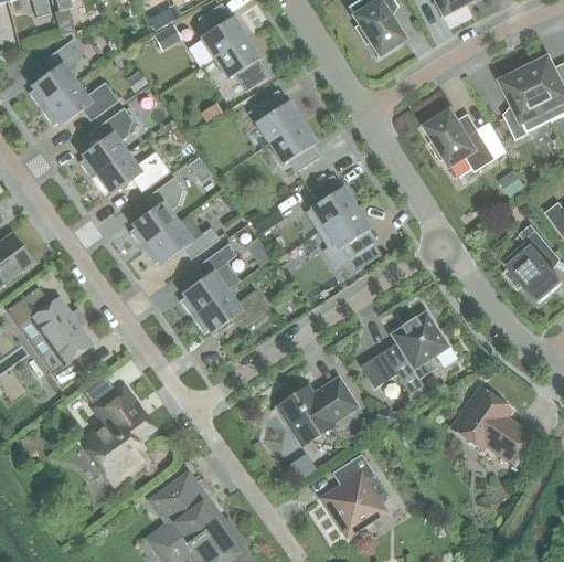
[(7,0),(32,0),(36,17),(50,12),(46,0),(7,0)]
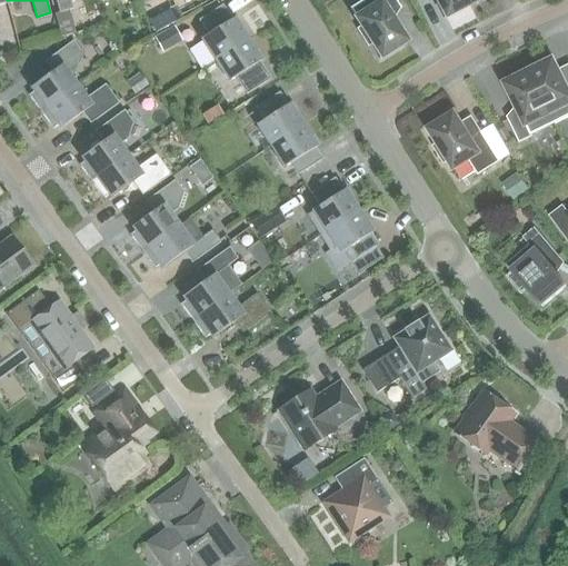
[(56,0),(59,10),(55,11),(59,28),(75,23),(70,7),(72,7),(70,0),(56,0)]
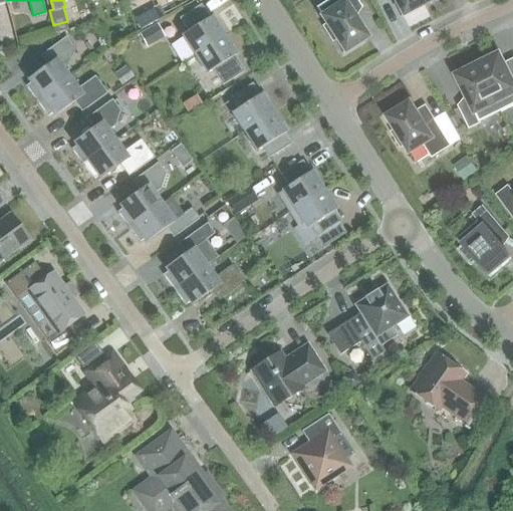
[(344,49),(367,35),(352,12),(362,5),(358,0),(324,0),(316,5),(326,22),(322,24),(332,39),(336,37),(344,49)]
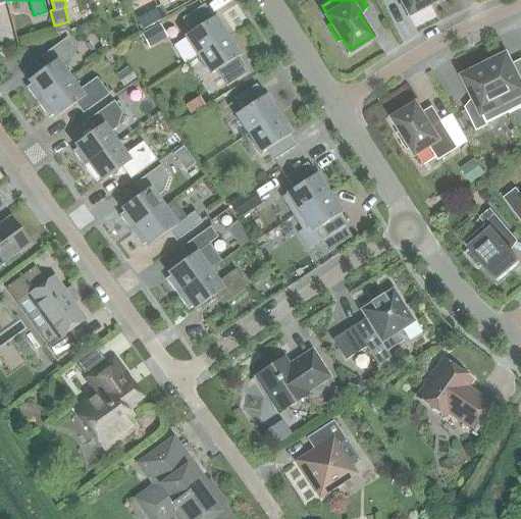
[(402,0),(409,13),(430,2),(429,0),(402,0)]
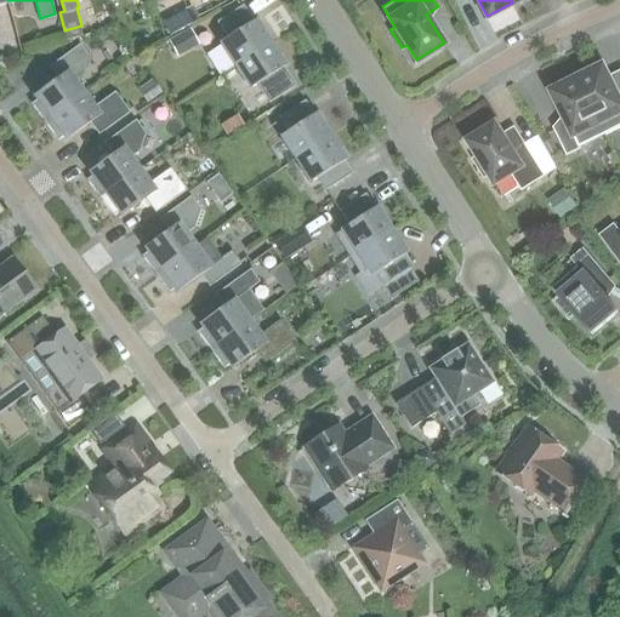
[(234,64),(271,40),(259,23),(260,23),(256,17),(254,20),(243,3),(216,20),(227,36),(220,41),(234,64)]
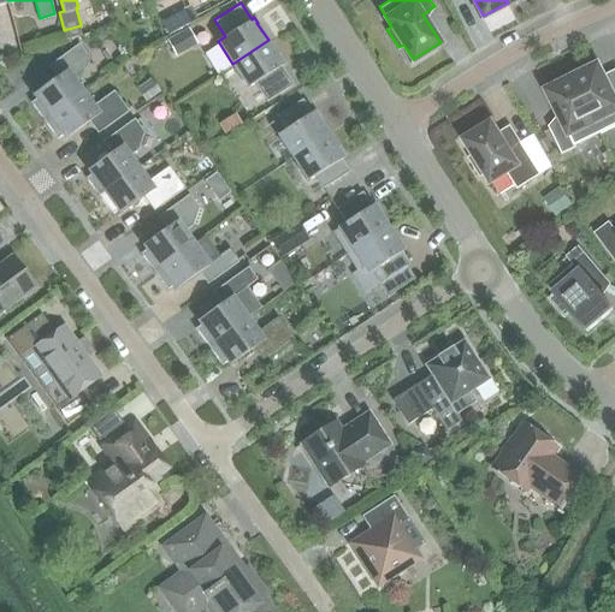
[(161,19),(169,33),(190,22),(182,7),(161,19)]
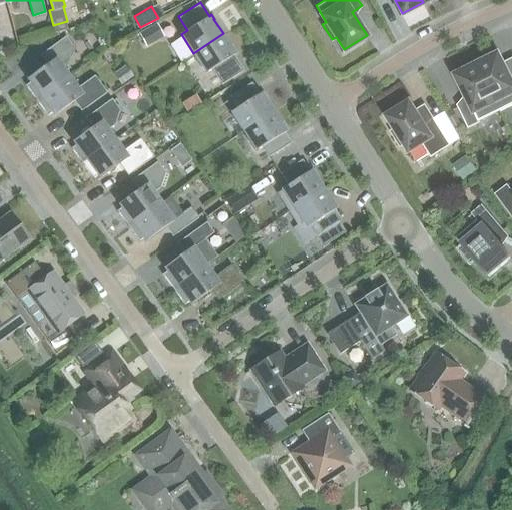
[(156,21),(138,31),(146,44),(163,35),(156,21)]
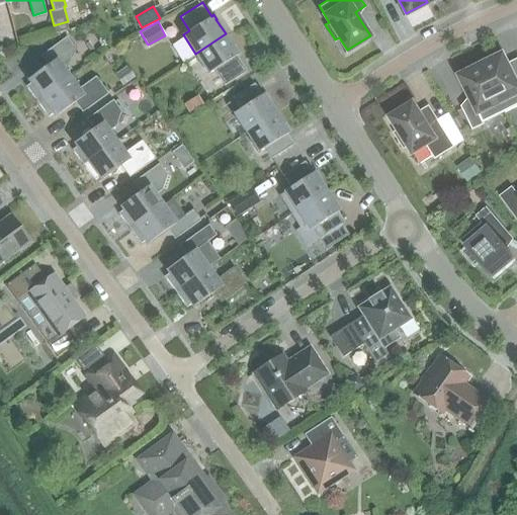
[(235,49),(226,33),(195,54),(207,72),(213,68),(225,84),(246,70),(236,54),(239,53),(236,48),(235,49)]
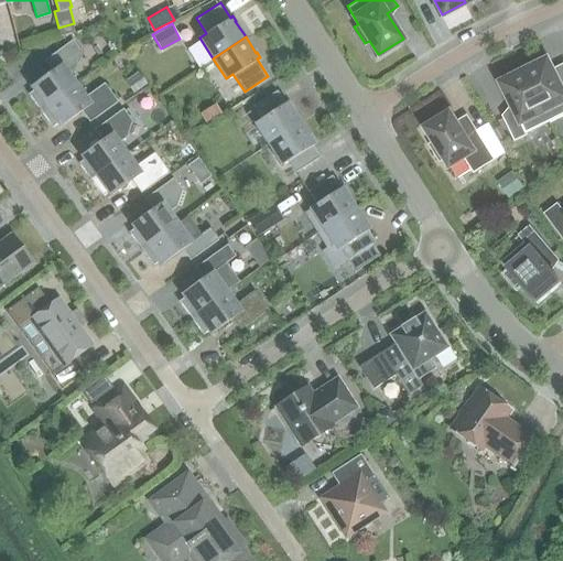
[(29,92),(41,108),(76,83),(67,69),(72,66),(82,50),(73,38),(50,54),(57,65),(30,85),(33,88),(29,92)]
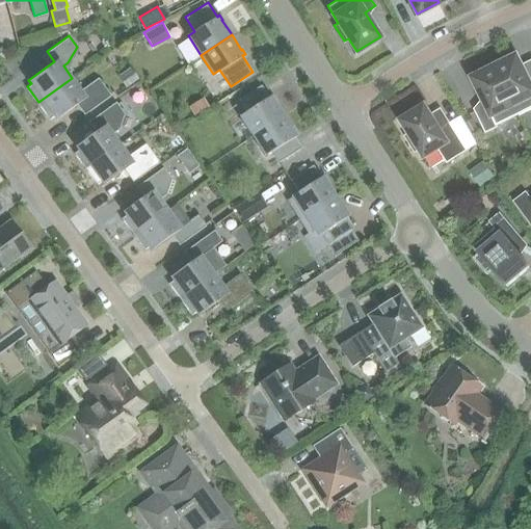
[(495,64),(519,113),(530,107),(530,79),(516,53),(495,64)]
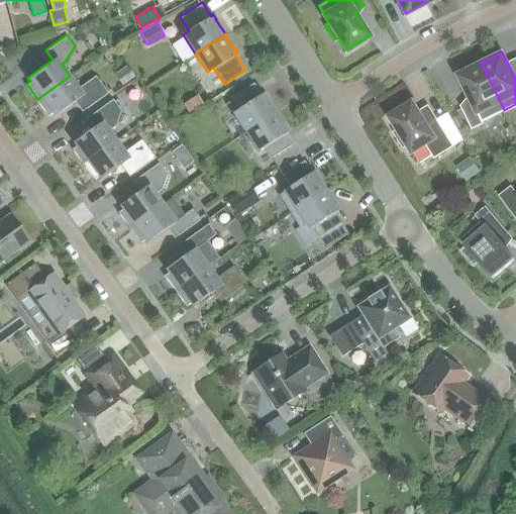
[(484,120),(504,110),(481,63),(458,74),(471,99),(460,104),(473,127),(484,121),(484,120)]
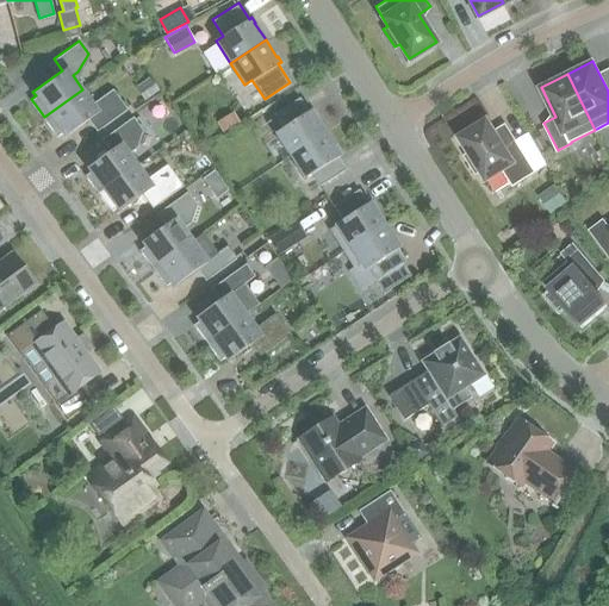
[(149,75),(135,86),(144,98),(159,88),(149,75)]
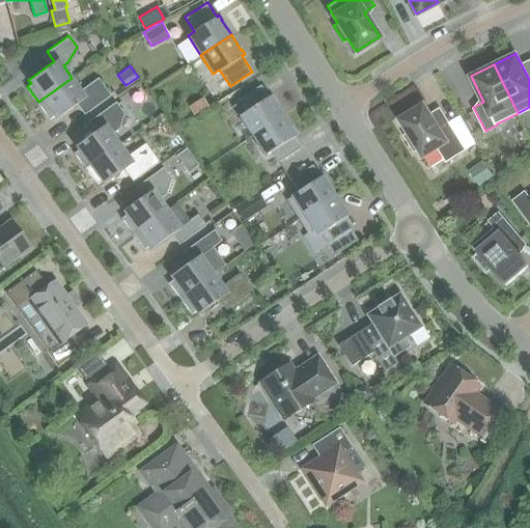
[(72,78),(38,102),(50,117),(54,114),(56,117),(81,100),(89,110),(111,93),(98,77),(80,89),(72,78)]
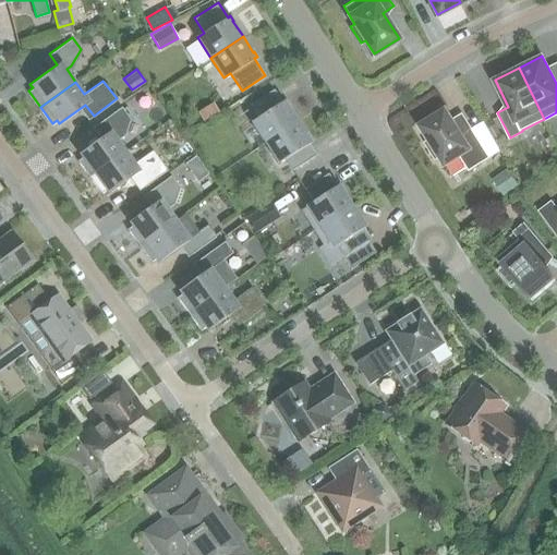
[(265,142),(298,120),(287,105),(288,105),(285,99),(282,101),(274,87),(250,104),(258,117),(252,121),(265,142)]
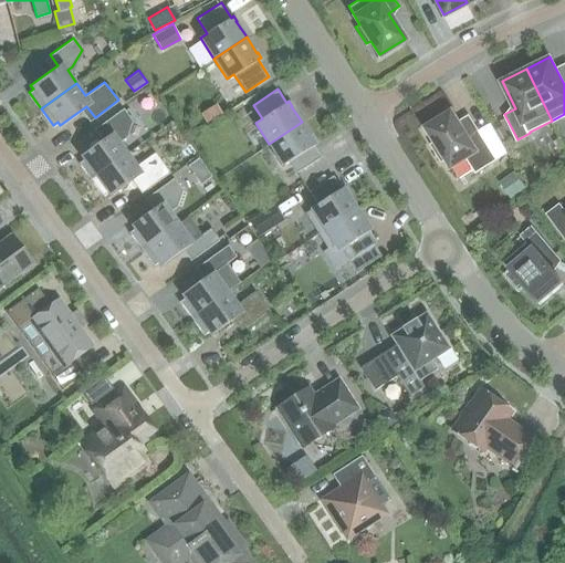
[(216,102),(199,112),(207,123),(222,113),(216,102)]
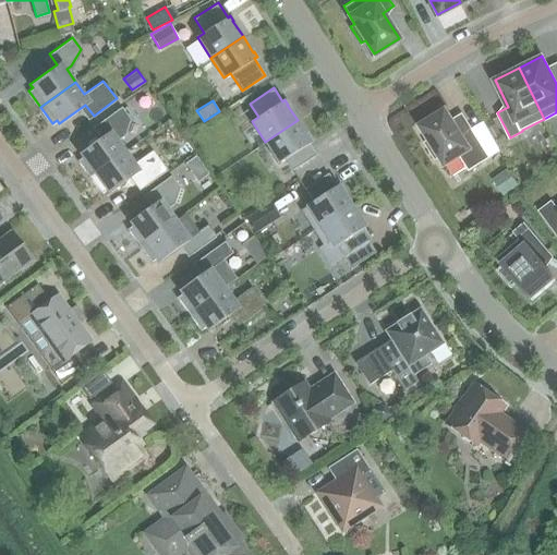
[(77,159),(89,176),(125,149),(118,140),(124,134),(130,117),(121,106),(98,122),(107,133),(80,153),(82,156),(77,159)]
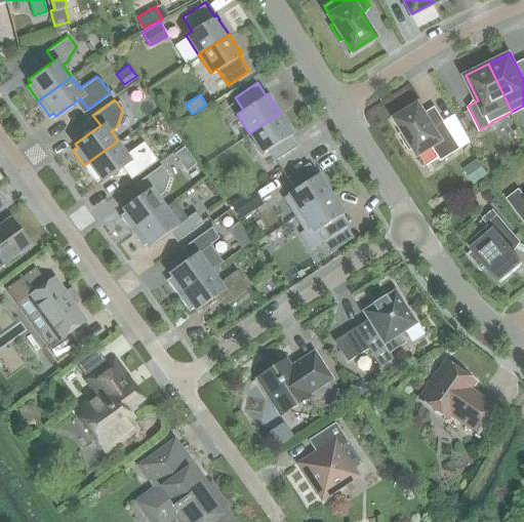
[(441,159),(461,147),(444,120),(434,126),(419,103),(396,117),(404,130),(400,132),(410,148),(413,146),(418,154),(433,146),(441,159)]
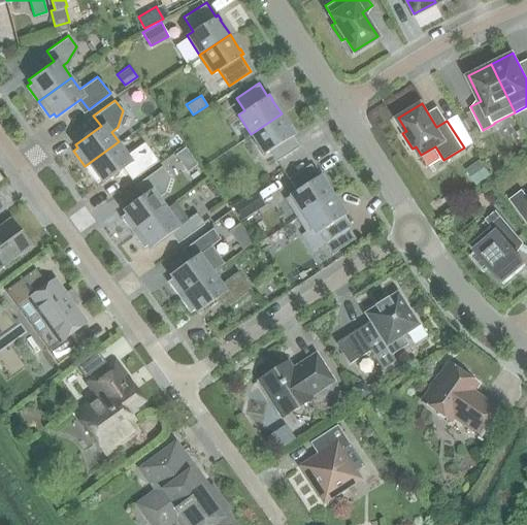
[(458,115),(470,135),(471,136),(475,133),(472,128),(474,127),(465,110),(458,115)]
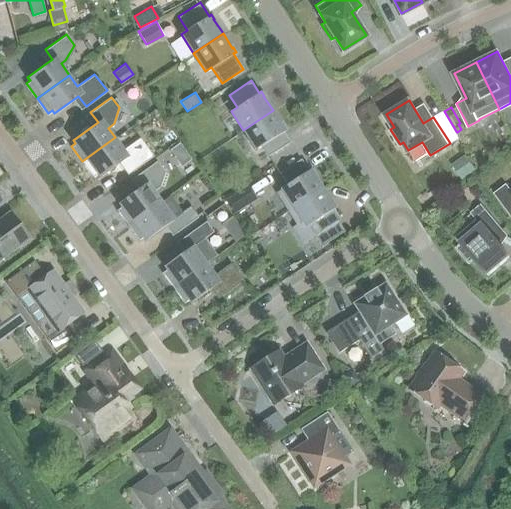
[(282,125),(273,110),(243,130),(255,148),(261,144),(268,155),(290,141),(283,130),(285,129),(282,124),(282,125)]
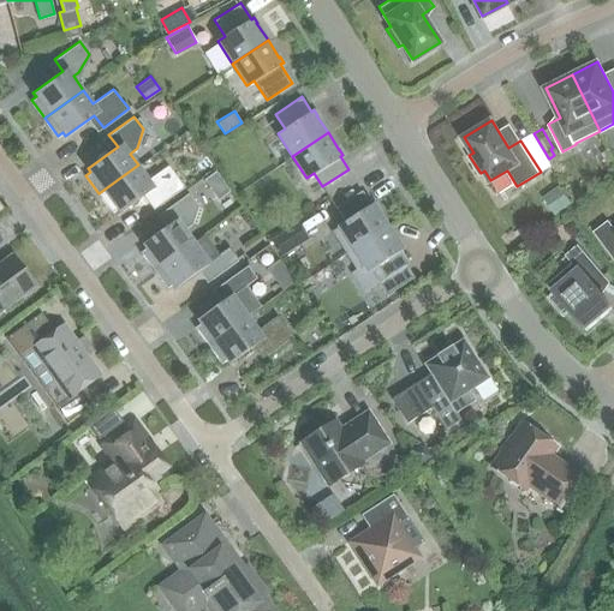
[(138,165),(99,193),(112,211),(117,208),(119,211),(149,190),(159,204),(184,185),(168,163),(148,178),(138,165)]
